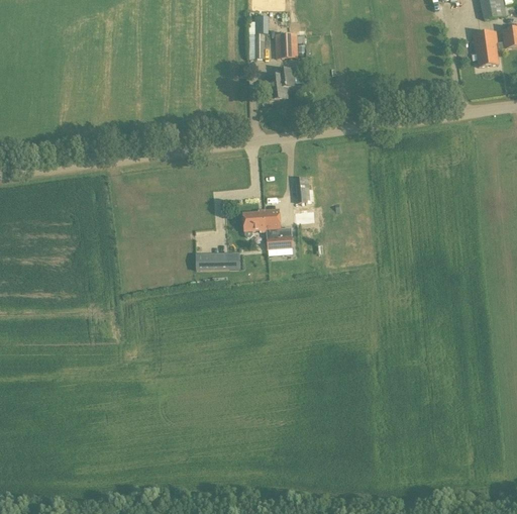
[(480,0),(484,19),(506,14),(503,0),(480,0)]
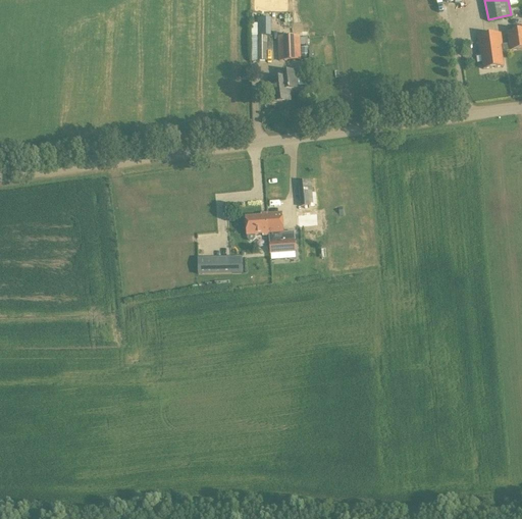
[(258,15),(258,33),(272,33),(272,15),(258,15)]
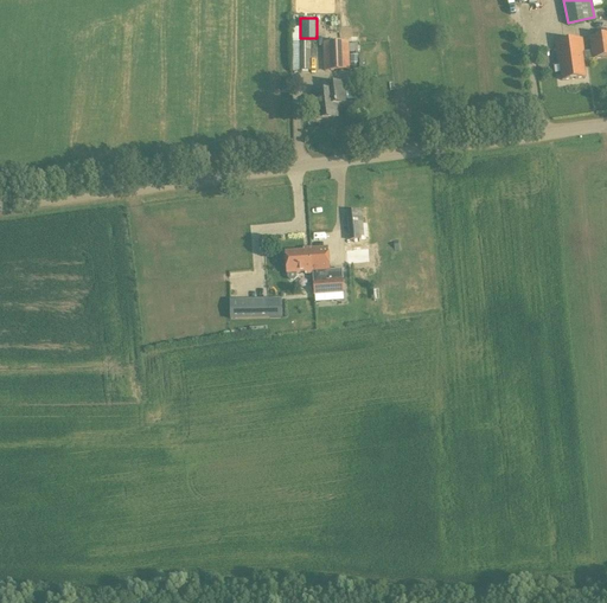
[(292,25),(292,68),(293,68),(311,68),(311,56),(311,40),(299,40),(299,25),(293,25),(292,25)]
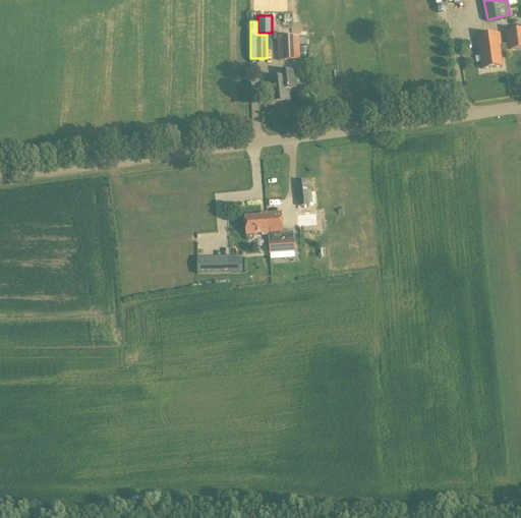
[(502,46),(503,50),(520,47),(520,27),(507,31),(509,42),(502,43),(502,46)]
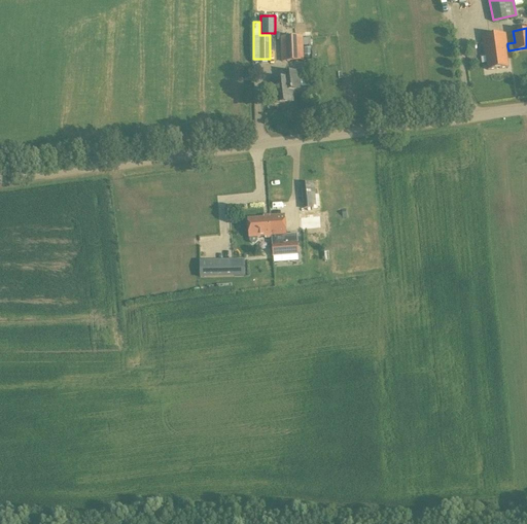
[(507,46),(507,43),(505,32),(482,35),(484,54),(486,54),(488,67),(508,65),(506,50),(508,50),(507,46)]
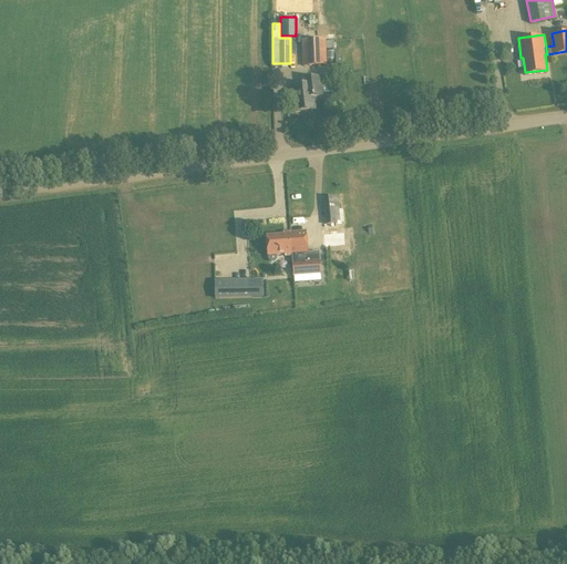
[(302,64),(327,63),(326,37),(301,38),(302,64)]
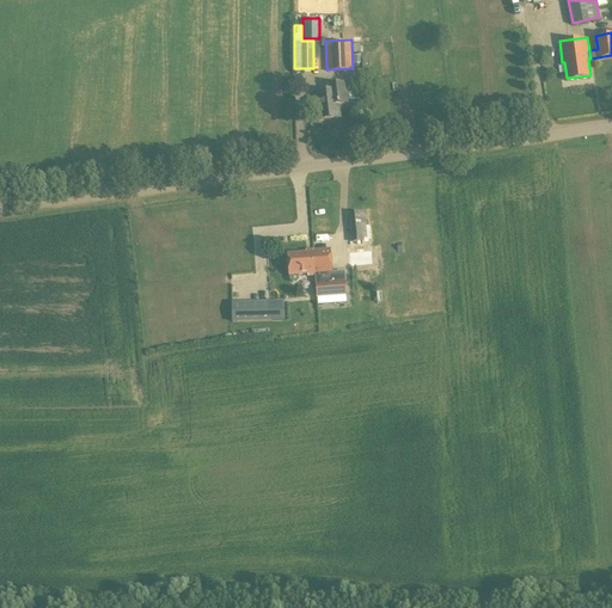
[(318,118),(342,116),(340,103),(350,102),(348,81),(330,84),(330,90),(314,91),(318,118)]
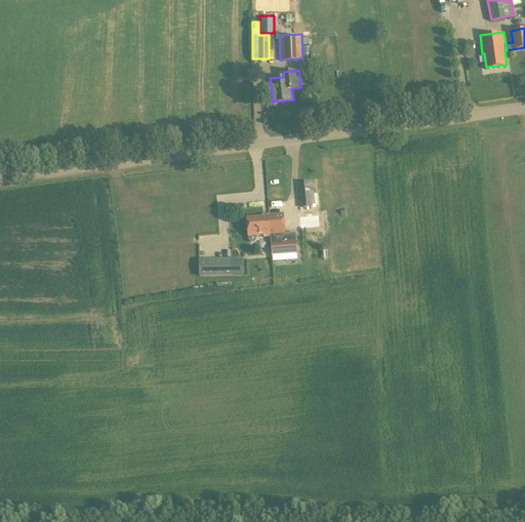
[(303,206),(315,204),(313,181),(300,182),(303,206)]
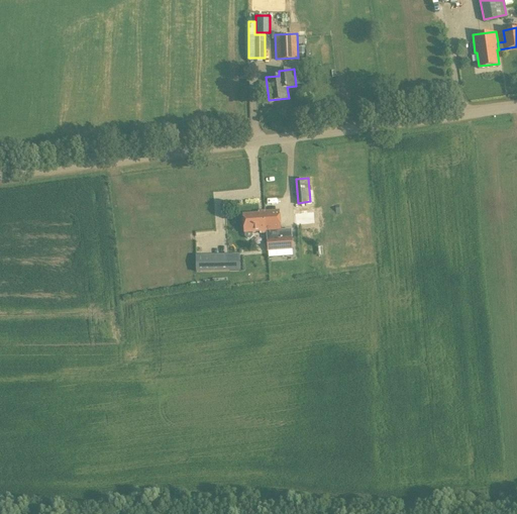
[(250,236),(252,234),(252,230),(261,229),(261,231),(266,231),(268,249),(292,247),(291,227),(279,228),(278,208),(262,209),(262,211),(243,212),(244,230),(245,234),(247,236),(250,236)]
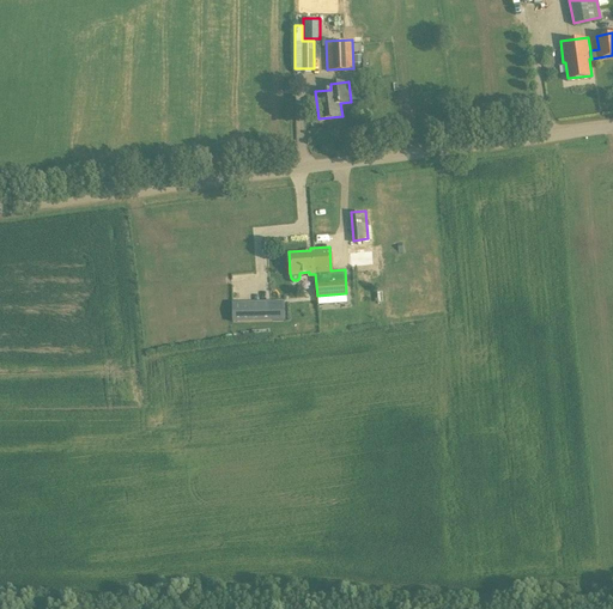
[(253,300),(232,300),(232,321),(253,321),(253,317),(265,317),(265,303),(255,303),(254,303),(253,303),(253,300)]
